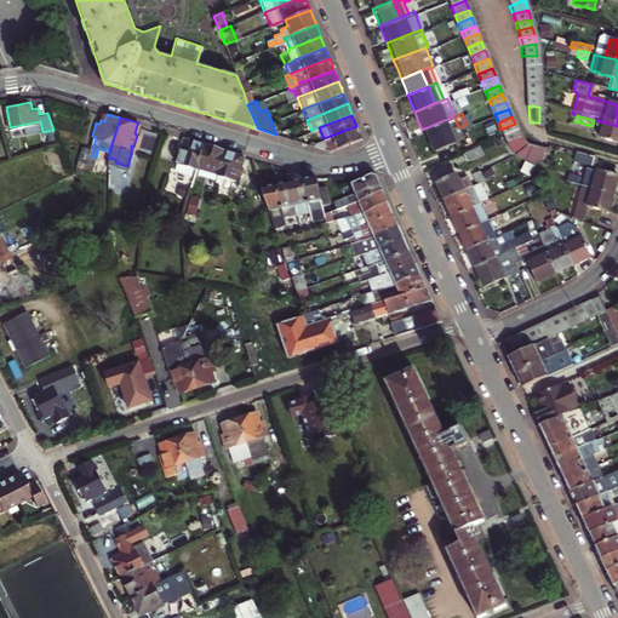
[(427,141),(429,149),(450,141),(441,121),(422,130),(427,141)]
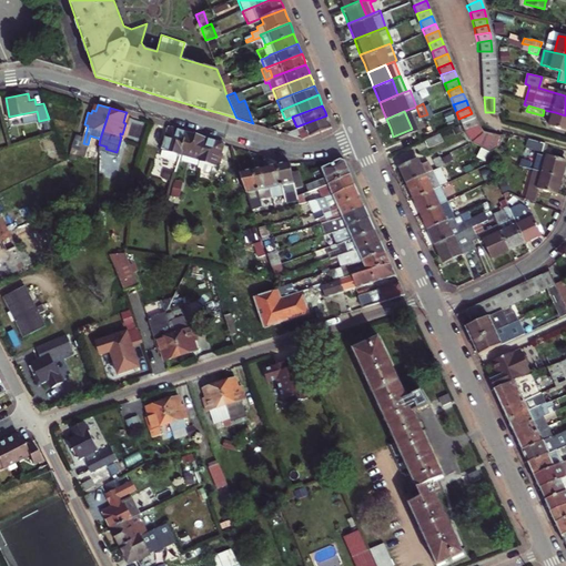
[(551,129),(565,132),(565,115),(555,112),(551,129)]
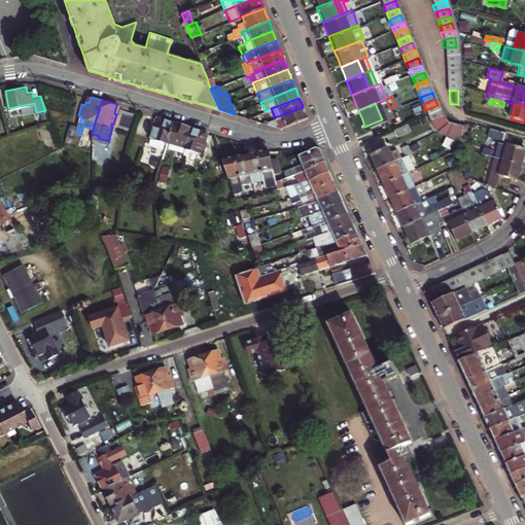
[(438,105),(425,110),(428,117),(440,112),(438,105)]
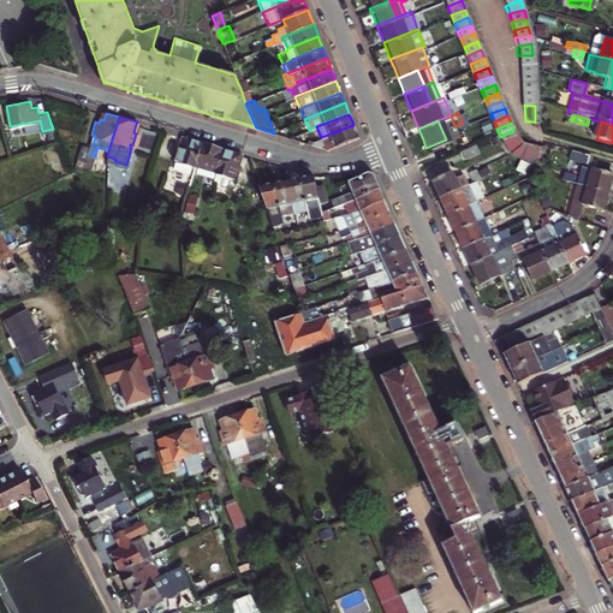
[(338,144),(358,136),(356,132),(353,125),(321,137),(307,143),(323,148),(325,148),(333,146),(338,144)]
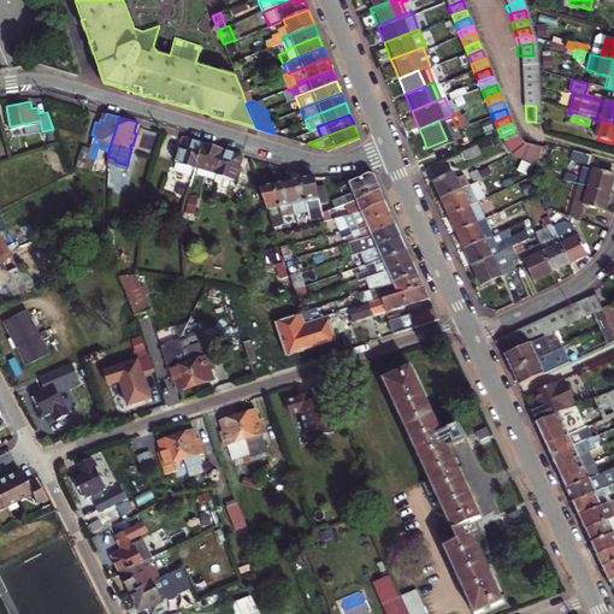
[(518,140),(514,131),(501,137),(505,146),(518,140)]
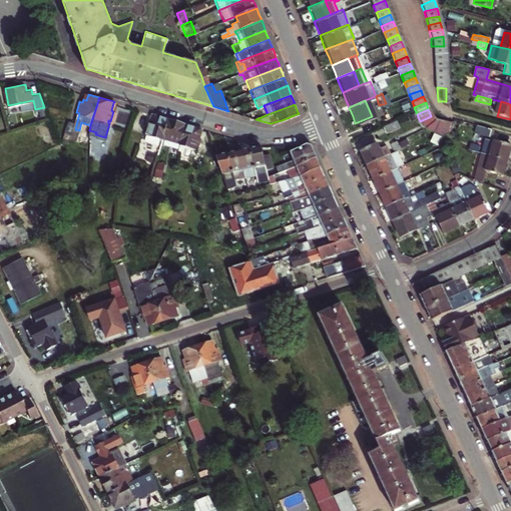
[(249,111),(239,114),(256,119),(259,115),(249,111)]
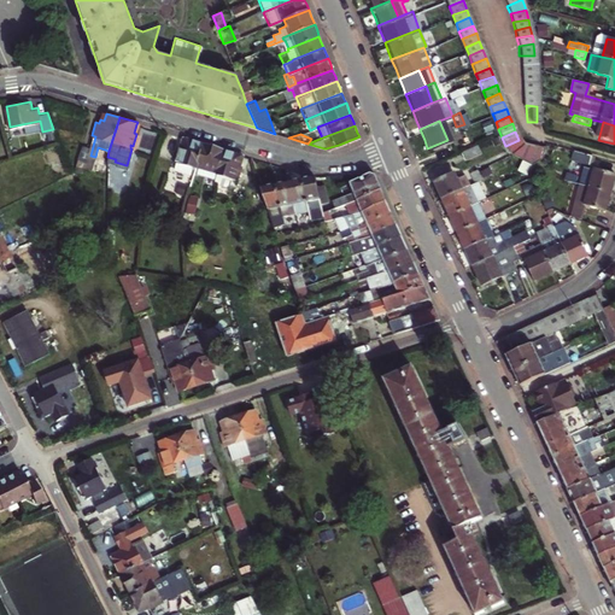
[(95,136),(92,135),(89,145),(82,144),(76,164),(92,168),(95,157),(91,156),(95,136)]
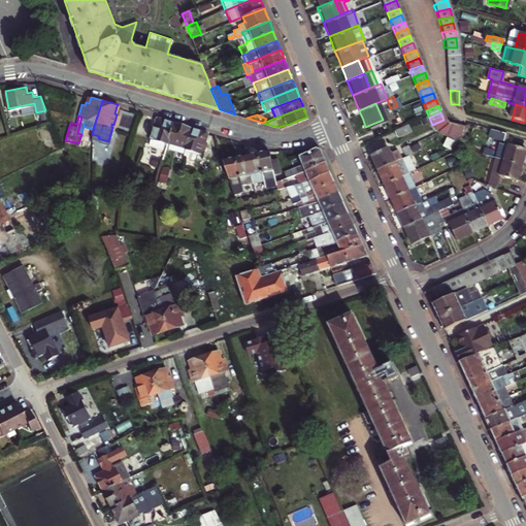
[(154,125),(153,125),(150,137),(152,137),(150,143),(162,146),(163,140),(166,141),(167,140),(173,122),(164,119),(157,117),(154,125)]
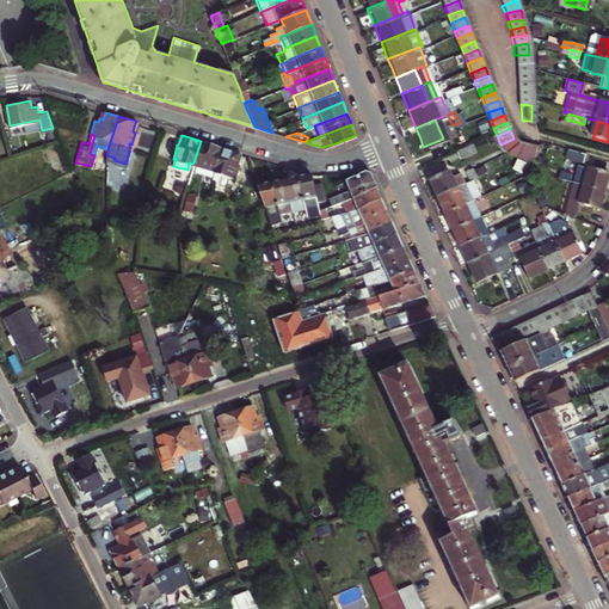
[(500,145),(503,151),(505,153),(518,143),(517,143),(514,139),(500,145)]
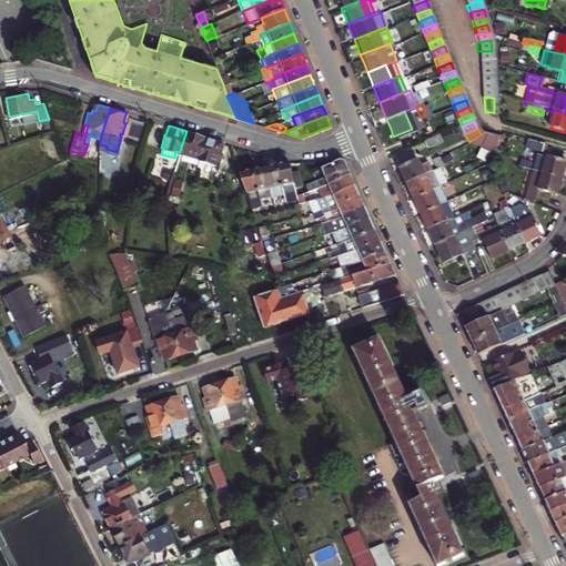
[(187,131),(180,151),(199,157),(205,137),(195,133),(187,131)]
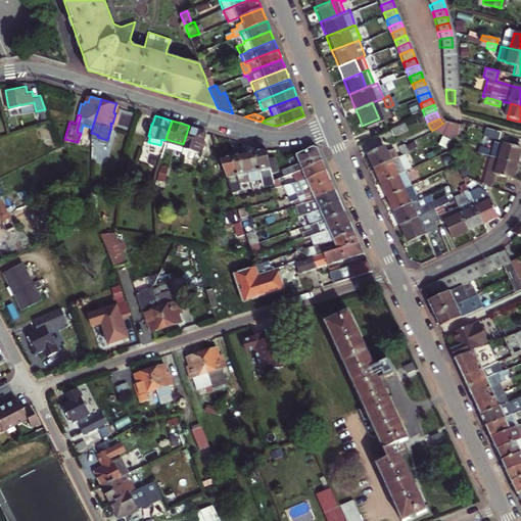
[(406,129),(403,123),(391,128),(393,134),(406,129)]
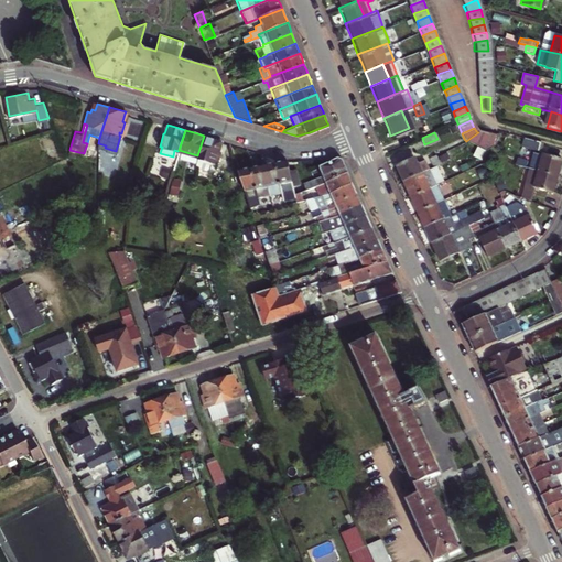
[(485,133),(478,132),(466,141),(477,148),(485,133)]
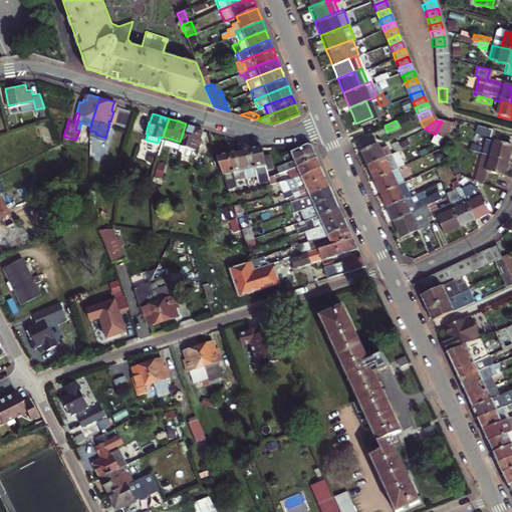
[(449,121),(442,121),(435,135),(440,139),(447,134),(449,121)]
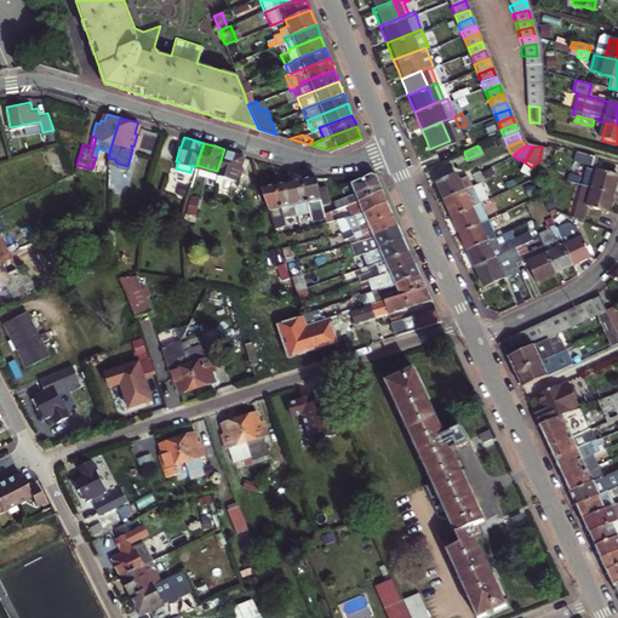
[(233,152),(224,149),(217,171),(217,173),(239,179),(242,166),(241,166),(245,155),(233,152)]
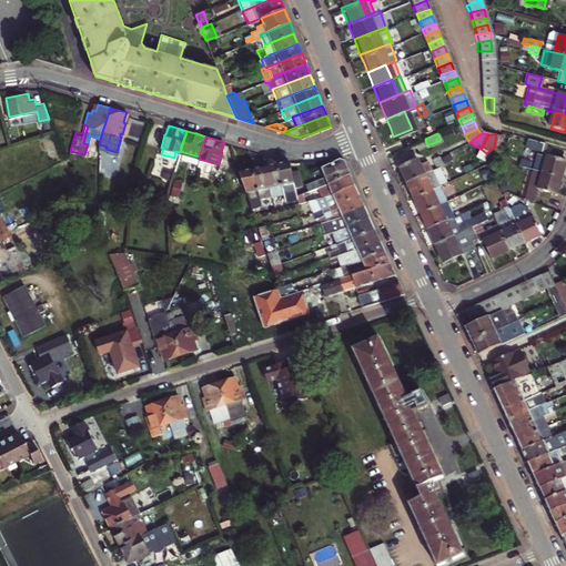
[(528,150),(542,153),(544,145),(531,142),(528,150)]
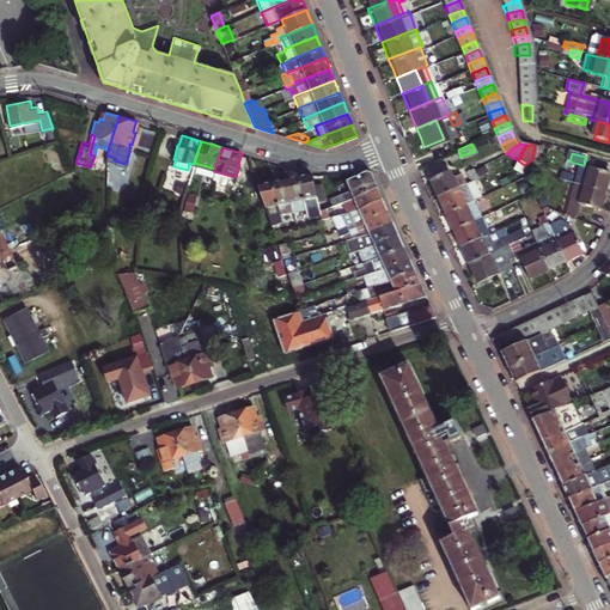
[(169,160),(159,157),(156,165),(166,169),(169,160)]
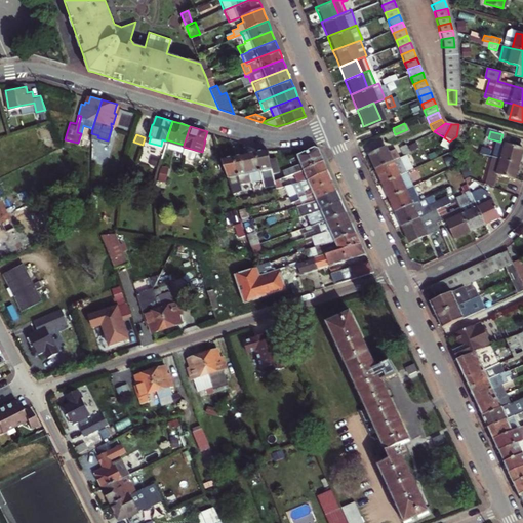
[(184,147),(184,145),(166,139),(165,141),(164,144),(183,149),(184,147)]
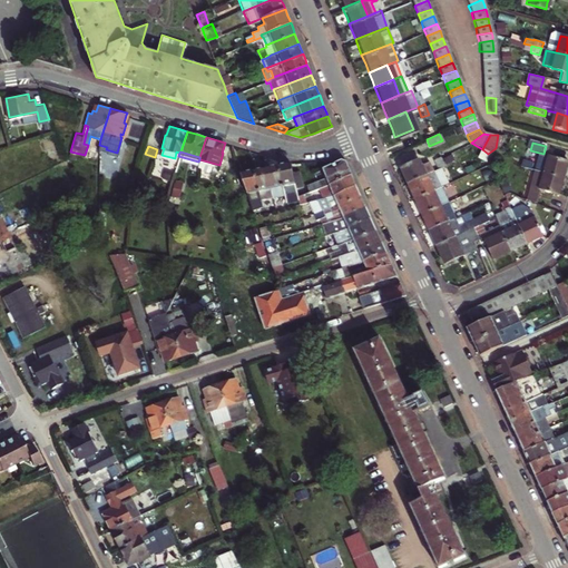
[(437,168),(443,166),(440,157),(432,159),(437,168)]
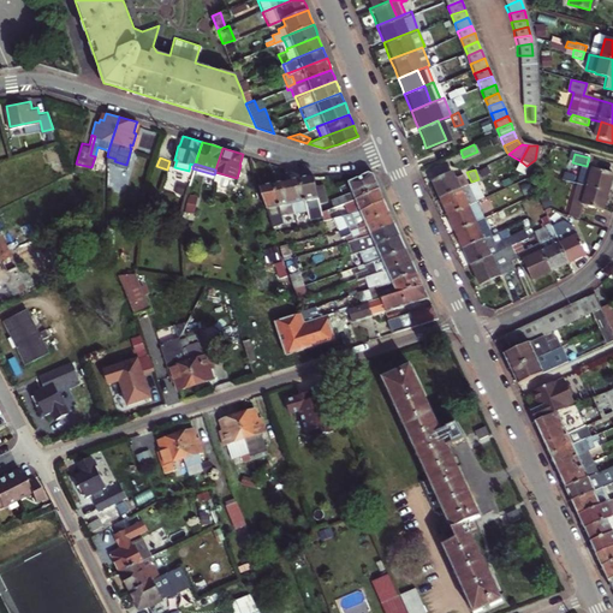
[(579,170),(575,185),(605,192),(607,185),(609,176),(589,171),(588,173),(579,170)]
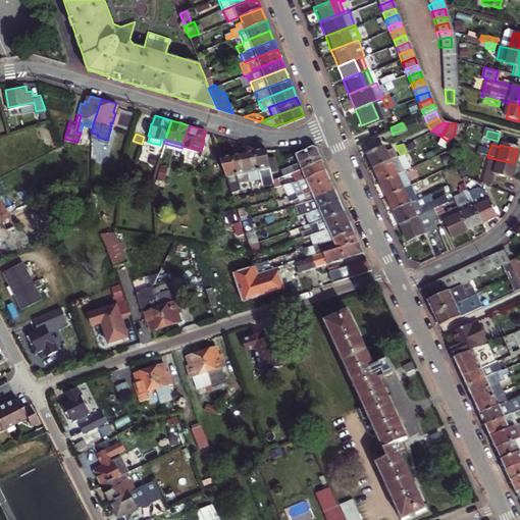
[(316,145),(307,148),(295,153),(298,163),(281,168),(283,175),(291,172),(321,161),(319,154),(316,145)]
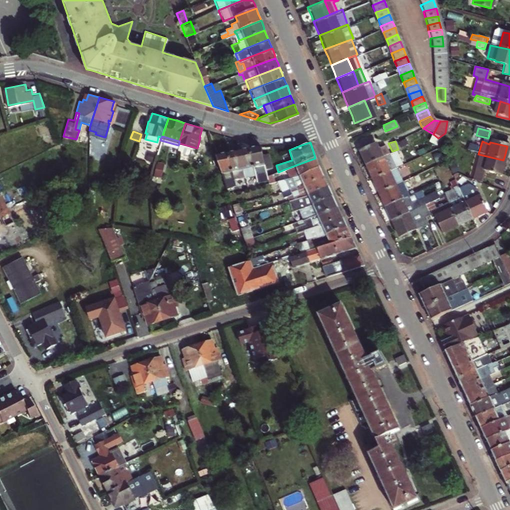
[(362,156),(365,163),(389,153),(385,145),(377,148),(375,142),(359,149),(362,156)]
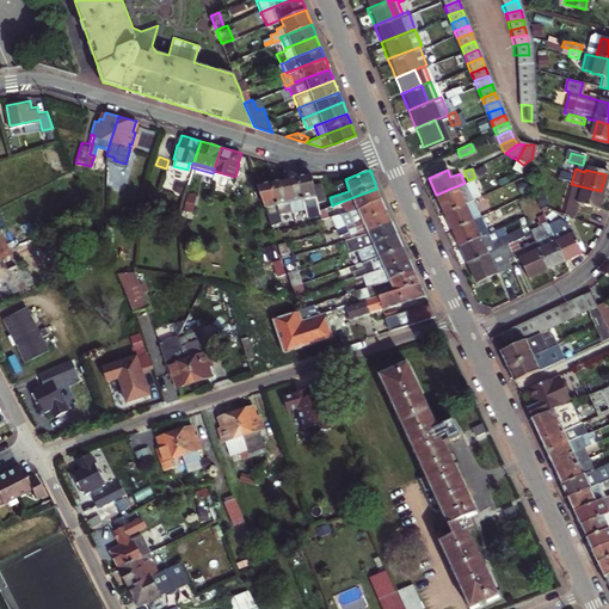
[(214,171),(213,173),(211,179),(234,184),(235,177),(214,171)]
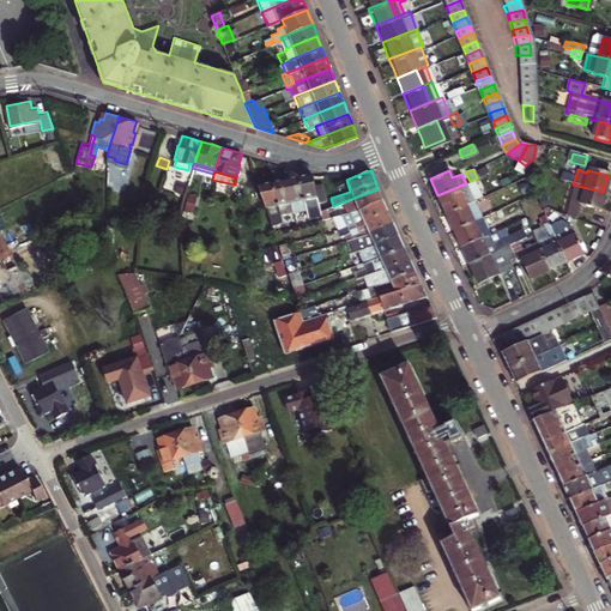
[(322,215),(321,210),(319,200),(315,183),(313,175),(306,176),(300,177),(306,209),(307,217),(322,215)]
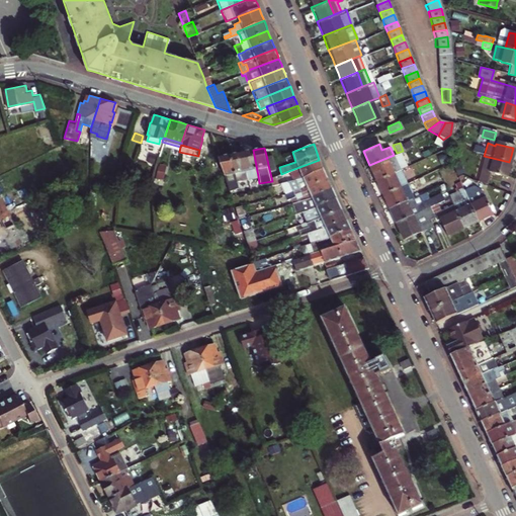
[(247,151),(242,152),(247,178),(258,176),(253,150),(247,151)]
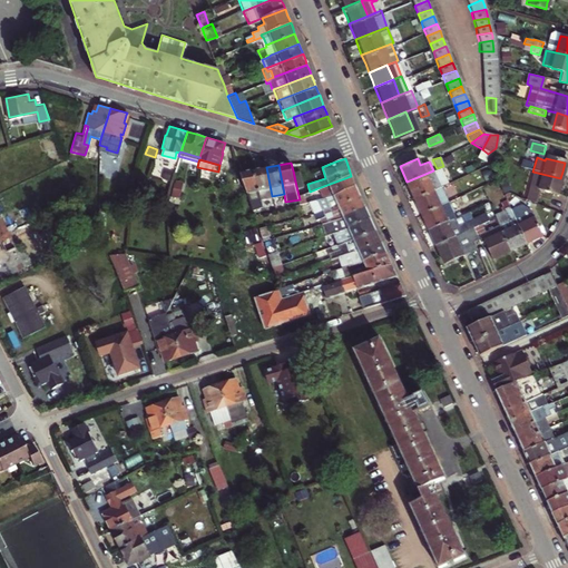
[(560,178),(532,172),(516,166),(513,172),(531,176),(525,201),(534,204),(537,191),(556,196),(558,187),(560,178)]
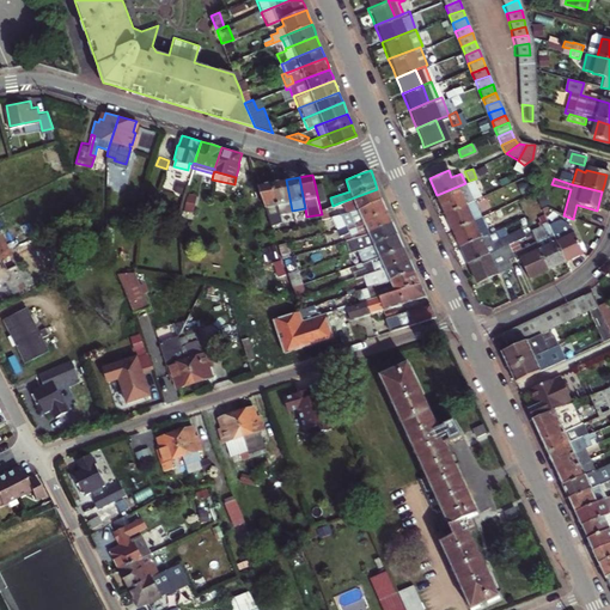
[(273,181),(279,213),(292,211),(286,180),(280,181),(273,181)]
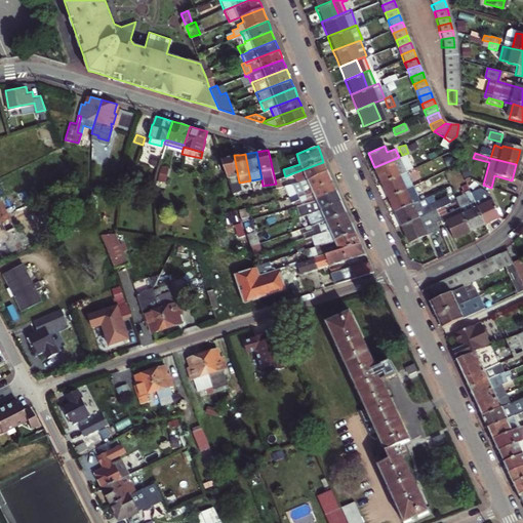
[(235,198),(242,196),(239,183),(234,155),(228,157),(222,158),(235,198)]
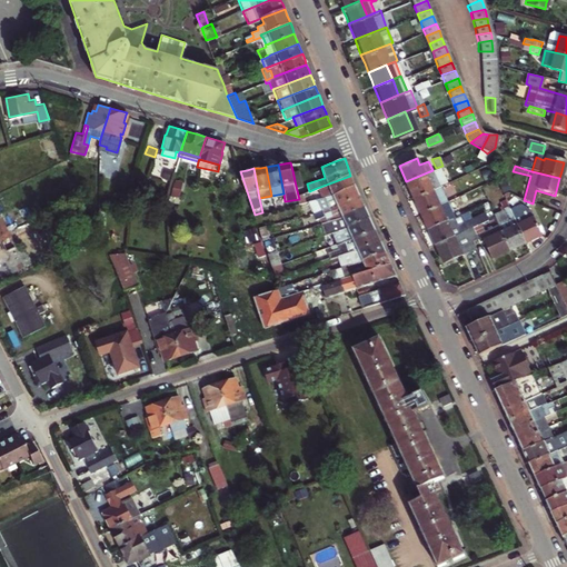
[(299,169),(292,170),(296,186),(302,183),(299,169)]
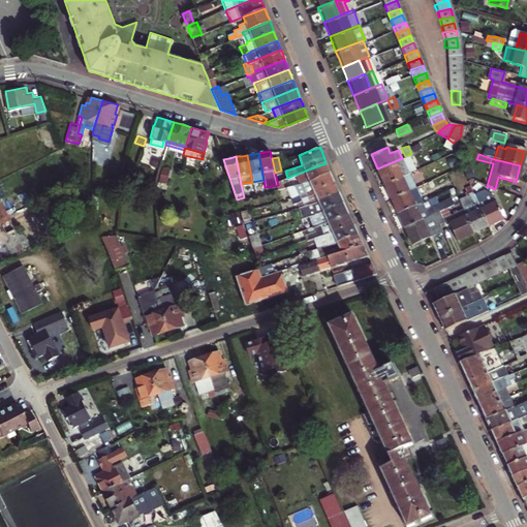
[(402,158),(377,168),(381,177),(384,184),(408,173),(402,158)]
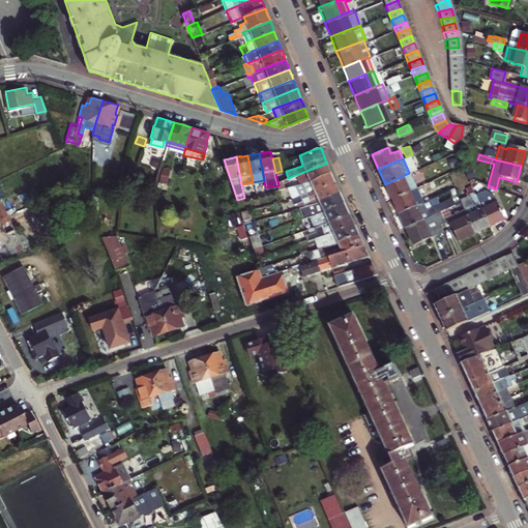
[(471,159),(468,167),(475,170),(478,163),(471,159)]
